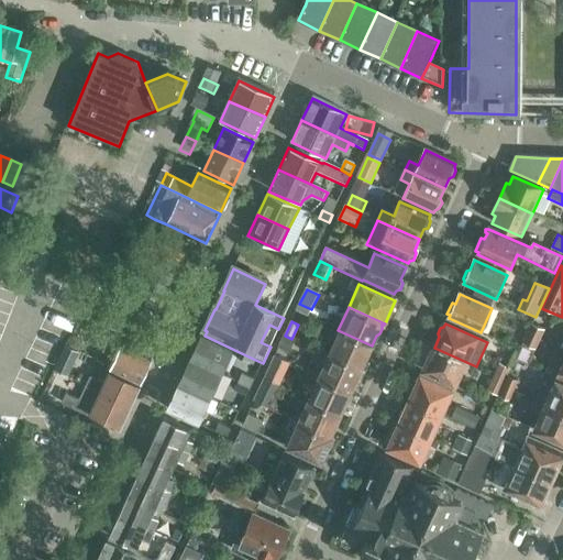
[(531,325),(527,335),(540,341),(544,331),(531,325)]
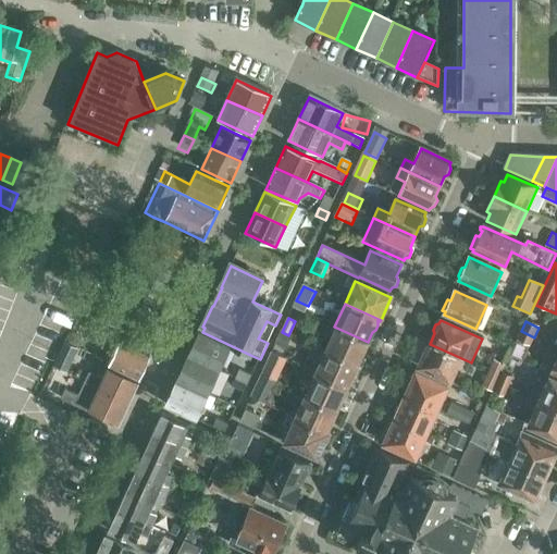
[(88,334),(118,348),(110,365),(139,379),(150,357),(133,348),(135,344),(94,324),(88,334)]
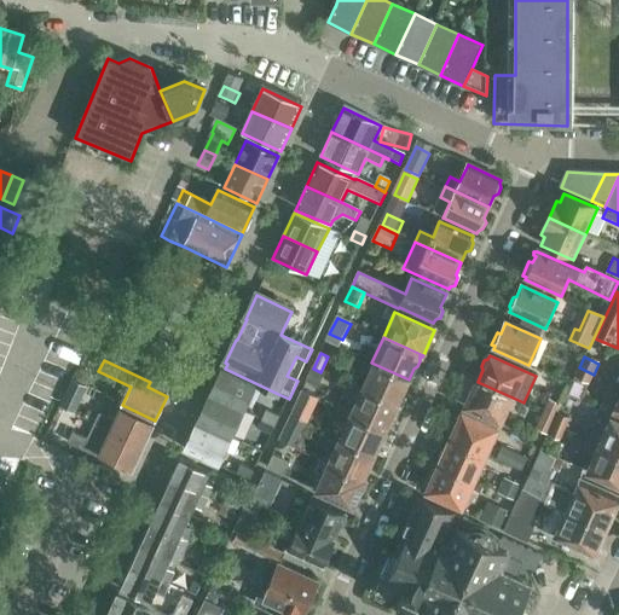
[(371,363),(360,388),(397,405),(403,394),(406,392),(409,387),(408,382),(409,379),(371,363)]
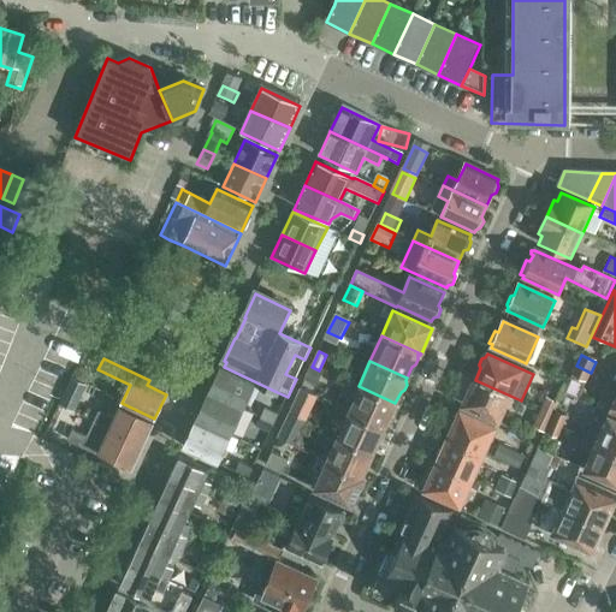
[(576,366),(570,376),(586,384),(591,373),(576,366)]
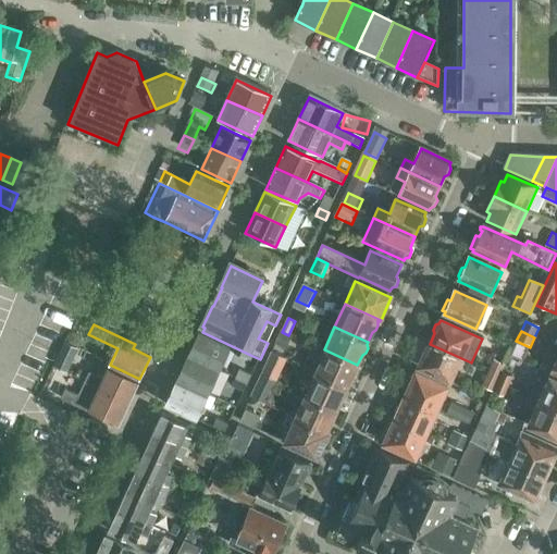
[(200,332),(188,357),(219,371),(231,346),(200,332)]
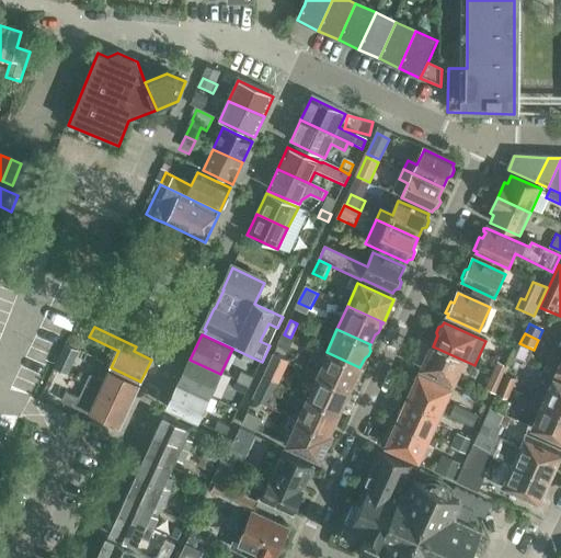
[(284,336),(277,349),(286,353),(293,340),(284,336)]
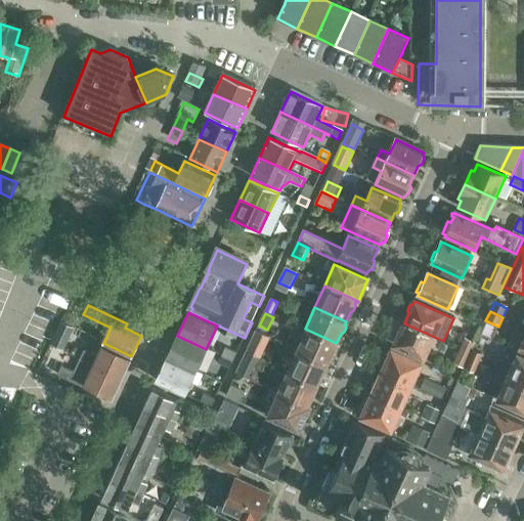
[(68,315),(62,323),(74,329),(78,320),(68,315)]
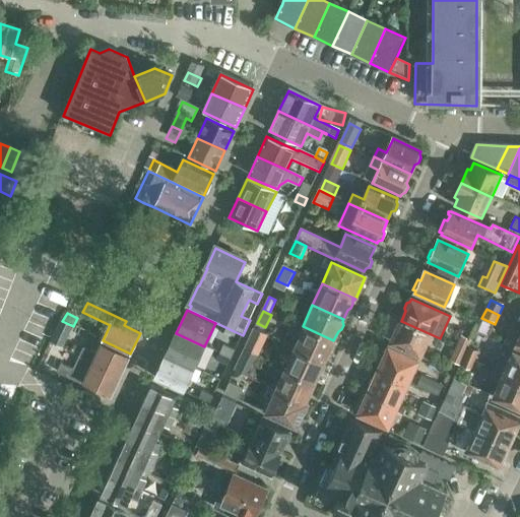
[(60,320),(49,343),(58,347),(63,336),(69,339),(74,327),(60,320)]
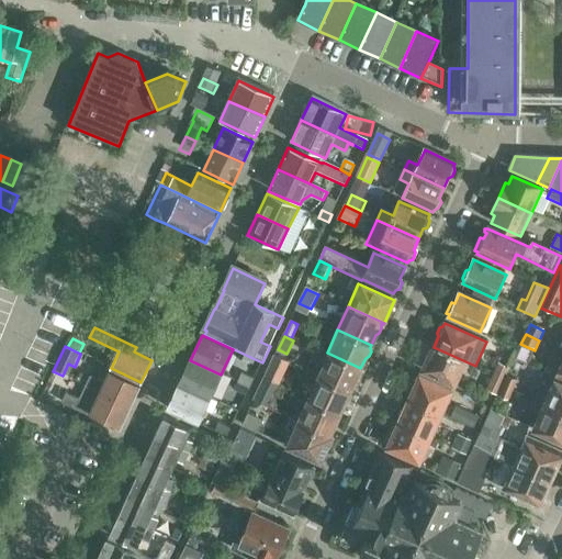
[(465,361),(434,347),(428,357),(426,359),(423,365),(424,368),(423,371),(454,386),(465,361)]
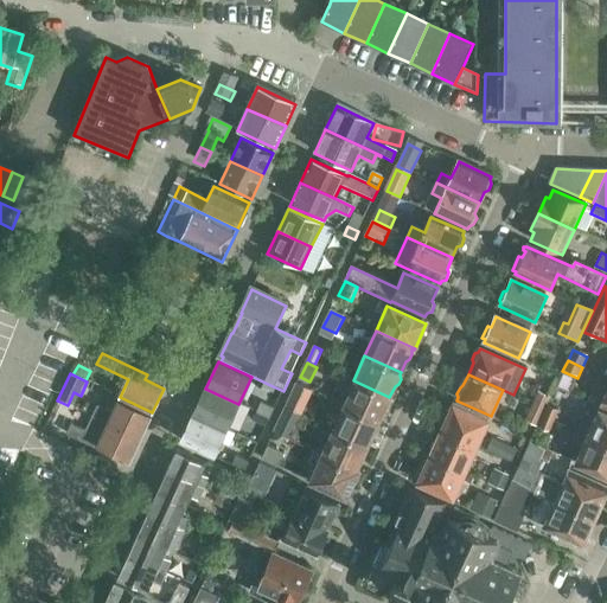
[(353,380),(342,405),(378,422),(383,411),(387,409),(389,404),(388,399),(389,397),(353,380)]
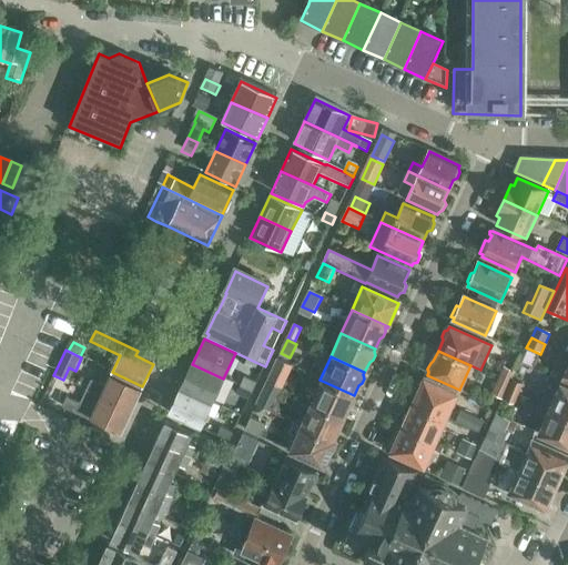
[(277,360),(266,384),(281,391),(292,367),(277,360)]
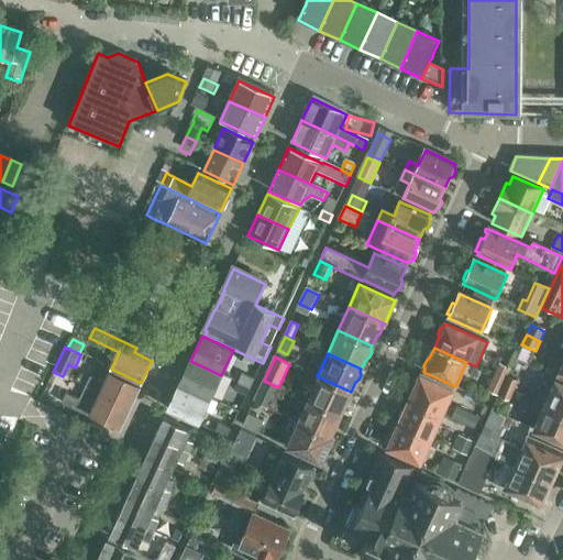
[(190,361),(179,385),(210,399),(221,375),(190,361)]
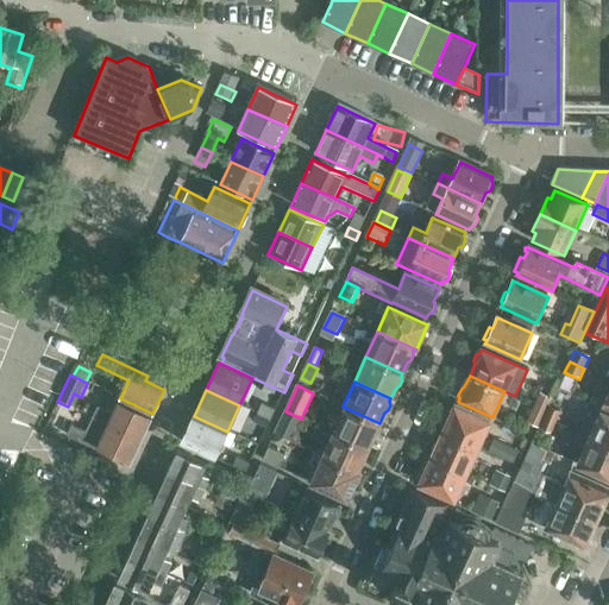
[(540,394),(534,405),(548,411),(550,408),(548,407),(552,399),(540,394)]
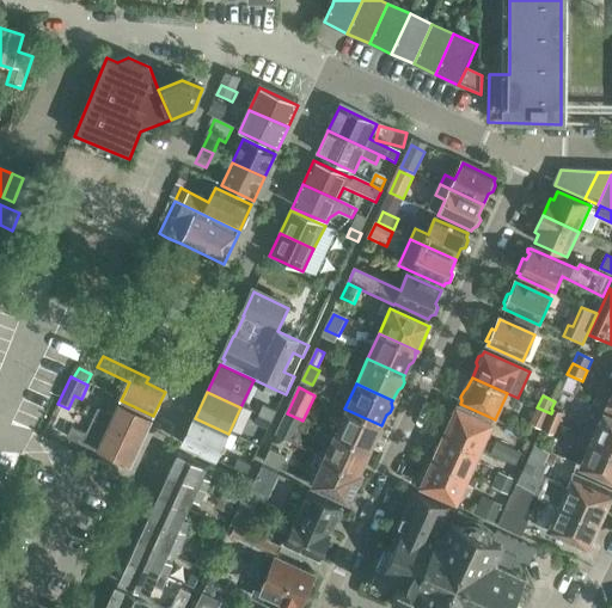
[(93,422),(108,429),(140,443),(152,419),(120,405),(114,417),(98,410),(93,422)]
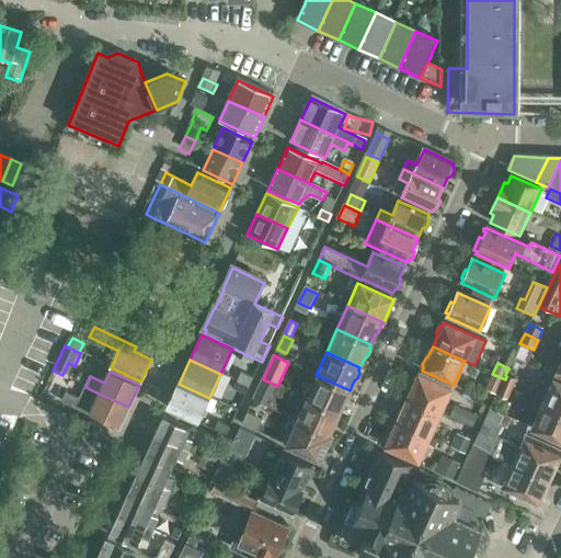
[(241,374),(238,382),(250,387),(253,379),(241,374)]
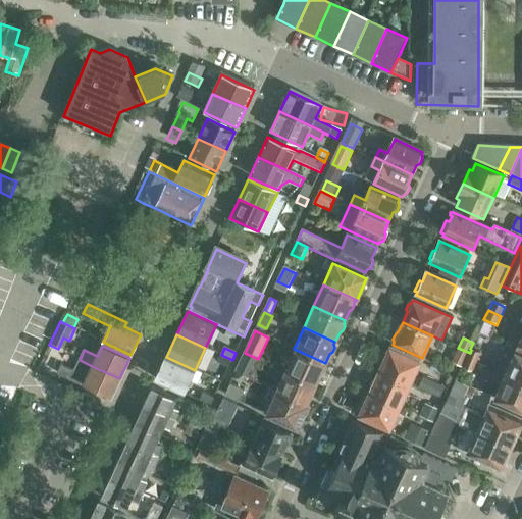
[(462,368),(467,359),(470,353),(458,348),(451,363),(462,368)]
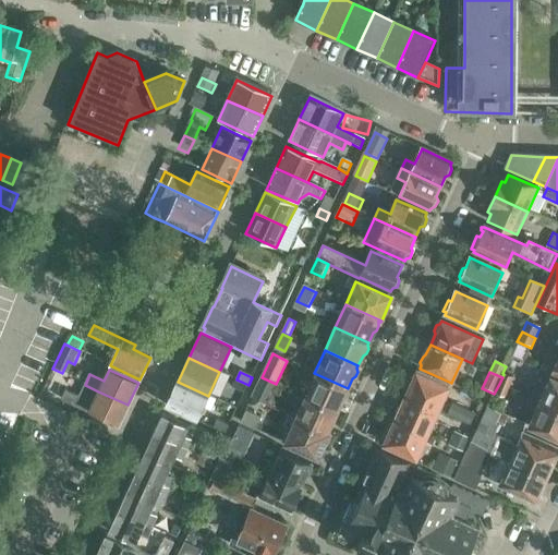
[(314,373),(303,397),(337,412),(342,401),(346,399),(348,395),(347,390),(348,388),(314,373)]
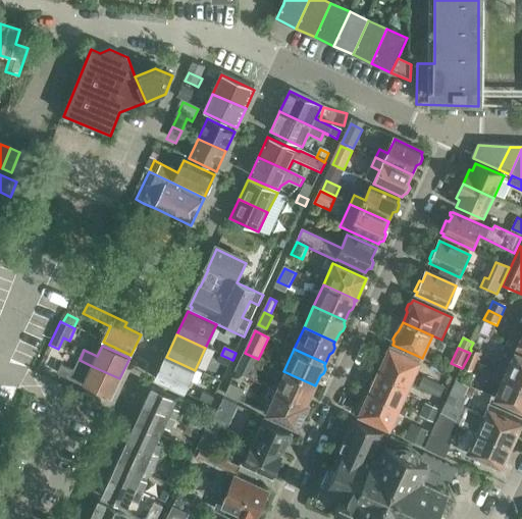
[(384,362),(380,372),(410,385),(419,363),(389,350),(388,353),(385,354),(383,359),(384,362)]
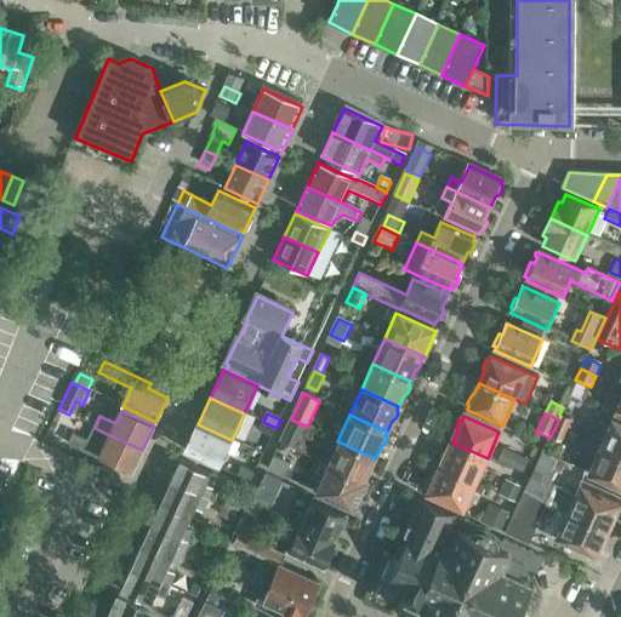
[(560,416),(559,420),(556,427),(568,432),(573,421),(560,416)]
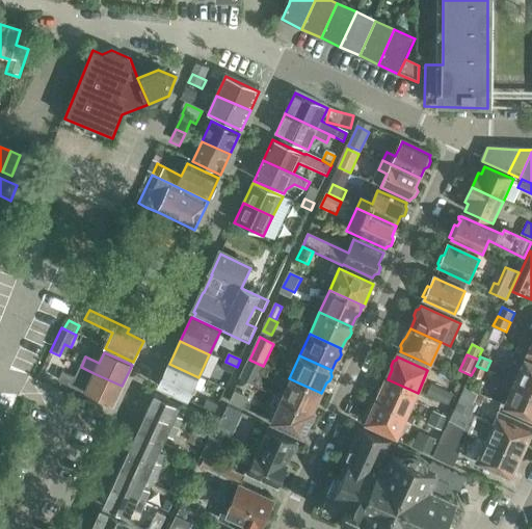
[(263,366),(249,360),(246,368),(240,379),(253,387),(263,366)]
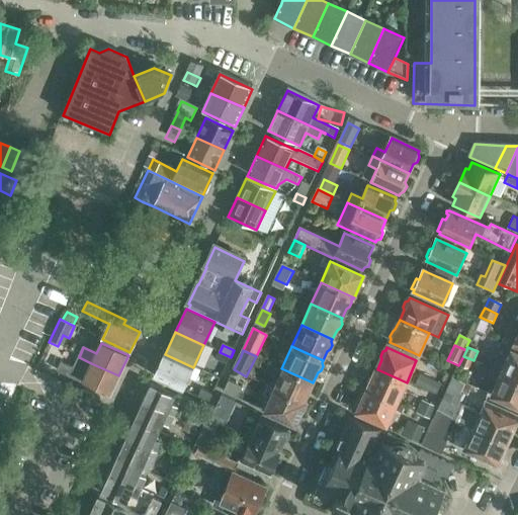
[(231,357),(220,352),(216,360),(227,365),(231,357)]
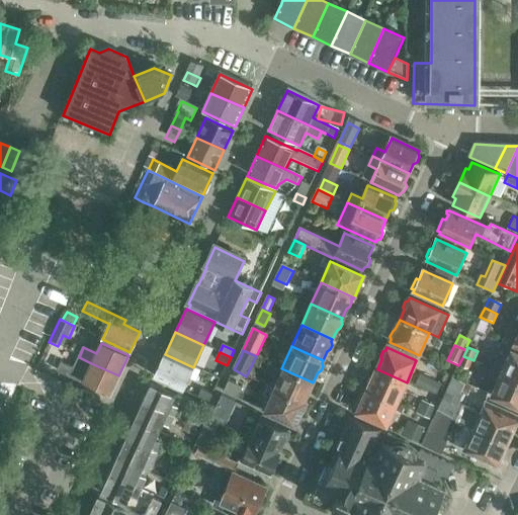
[(517,354),(512,352),(502,374),(517,380),(517,354)]
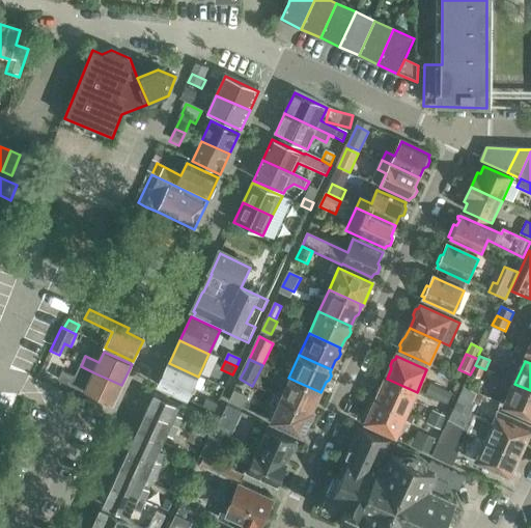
[(198,377),(169,363),(158,387),(187,400),(198,377)]
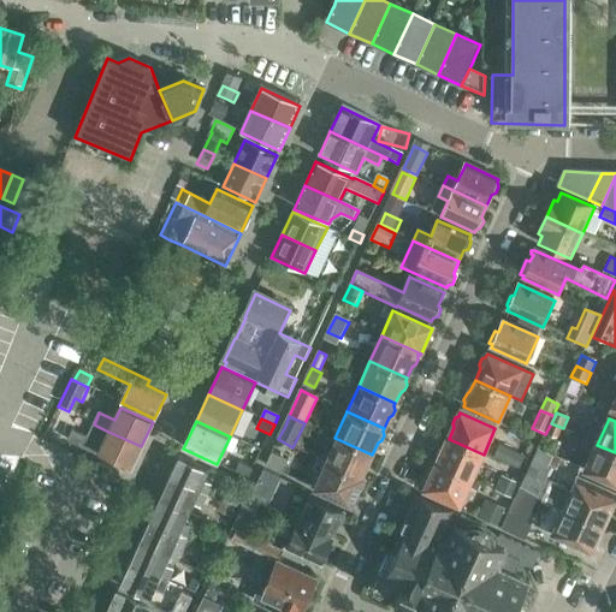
[(551,423),(545,434),(557,440),(563,428),(551,423)]
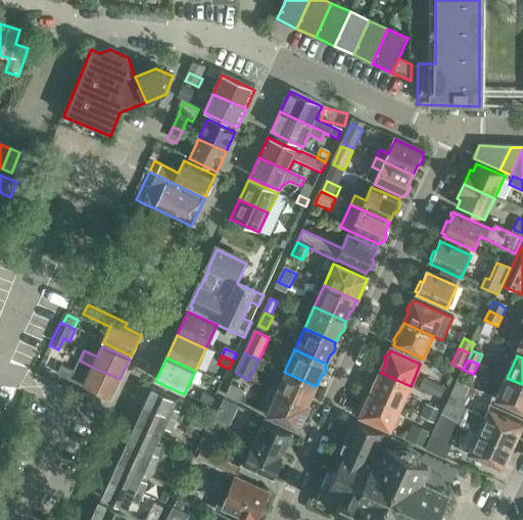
[(120,379),(92,367),(87,378),(61,367),(57,376),(83,388),(84,386),(110,398),(120,379)]
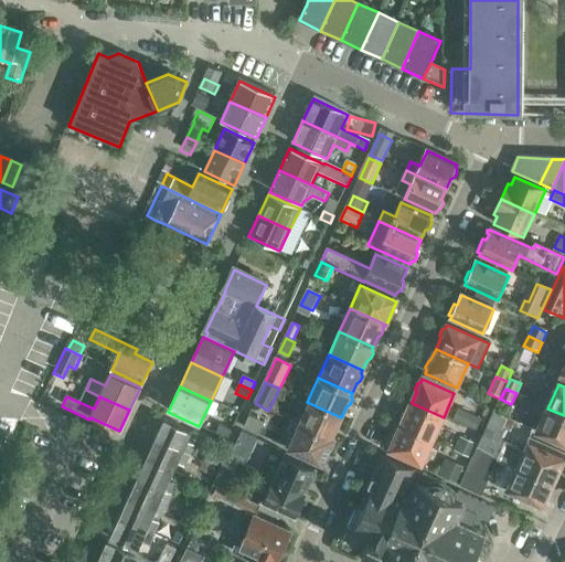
[(307,402),(297,425),(333,442),(333,441),(331,439),(336,430),(339,427),(341,423),(340,420),(341,417),(307,402)]
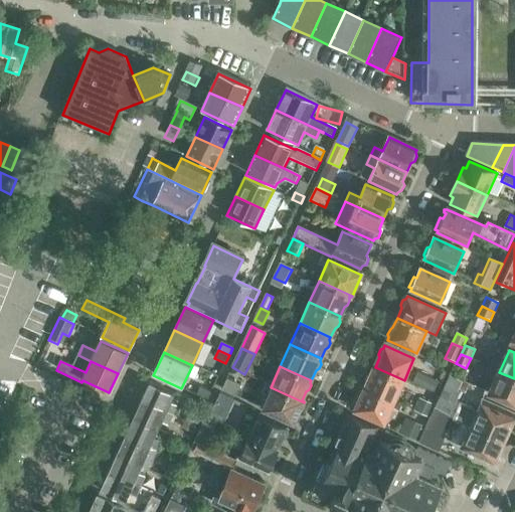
[(366,386),(365,388),(394,402),(404,380),(375,367),(370,376),(367,378),(365,383),(366,386)]
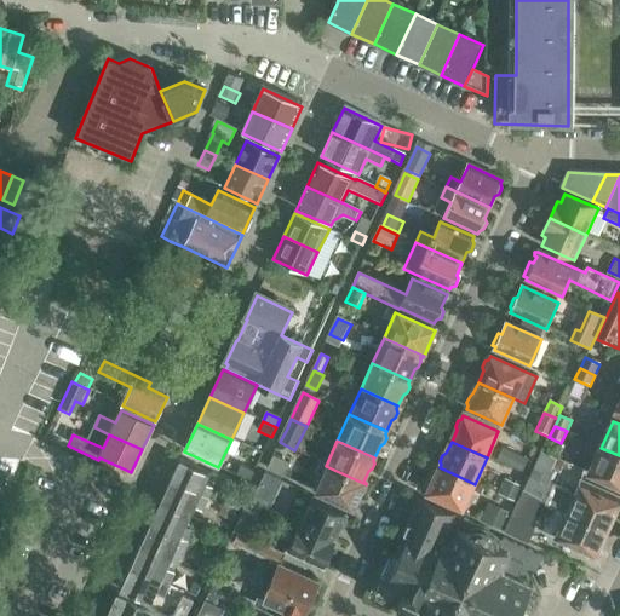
[(619,455),(601,448),(589,473),(619,488),(619,455)]
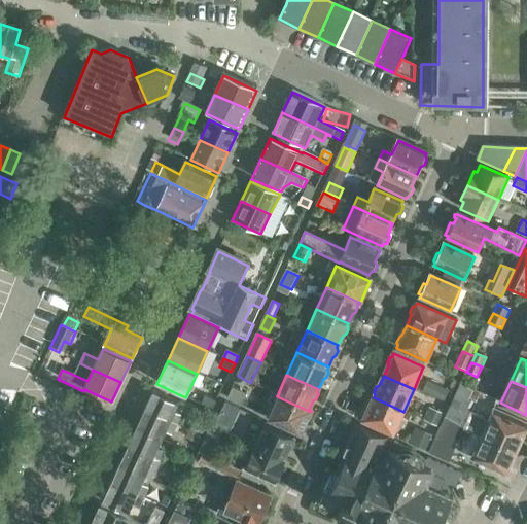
[(460,426),(483,437),(483,435),(517,450),(522,437),(525,435),(526,431),(526,428),(526,427),(526,426),(526,425),(494,411),(488,424),(482,421),(483,418),(466,411),(471,402),(469,400),(473,390),(461,384),(445,419),(460,426)]
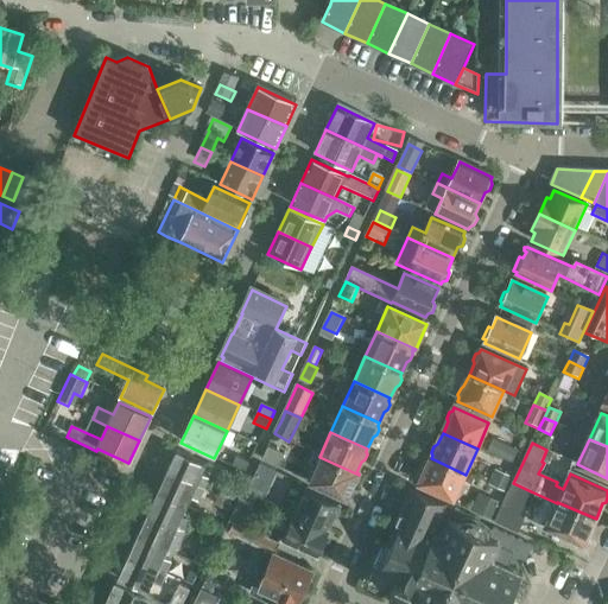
[(494,444),(489,455),(511,464),(515,453),(494,444)]
